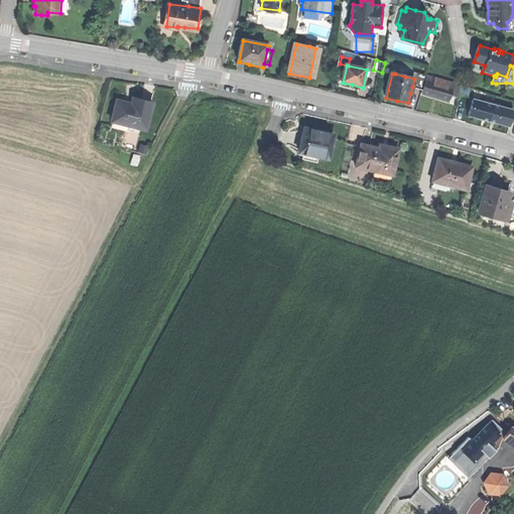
[(418,88),(424,90),(427,77),(421,75),(418,88)]
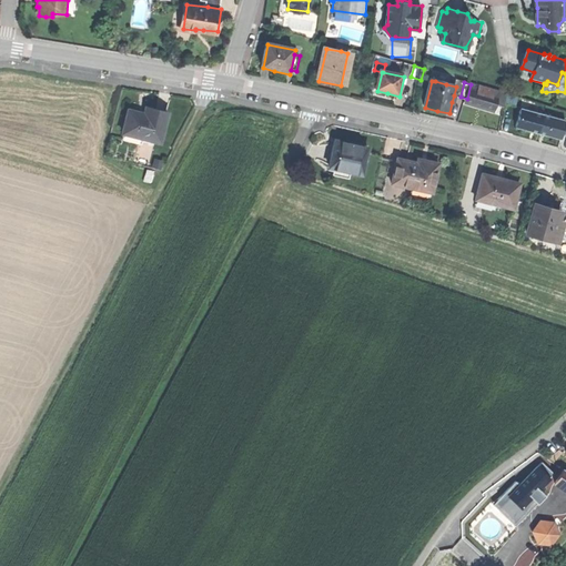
[(482,110),(496,114),(498,105),(505,108),(508,94),(481,88),(479,92),(471,90),(466,107),(482,110)]
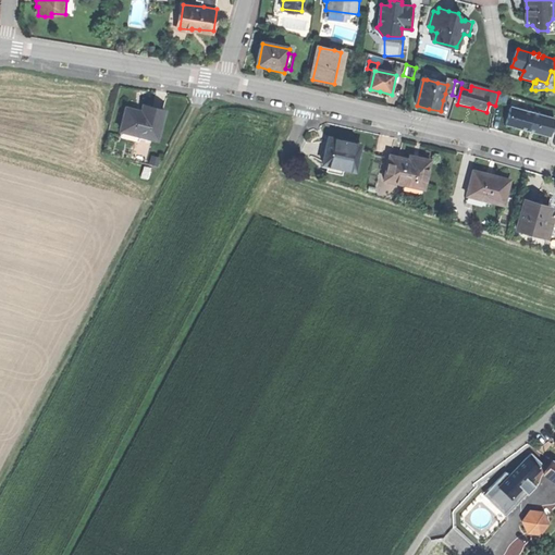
[(140,135),(159,139),(165,111),(155,108),(145,106),(144,111),(127,108),(122,131),(124,131),(140,135)]
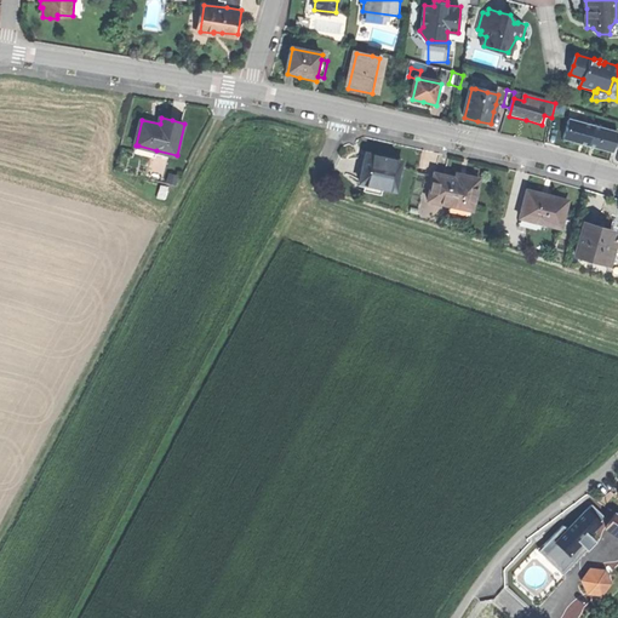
[(155,156),(156,150),(138,146),(137,152),(155,156)]
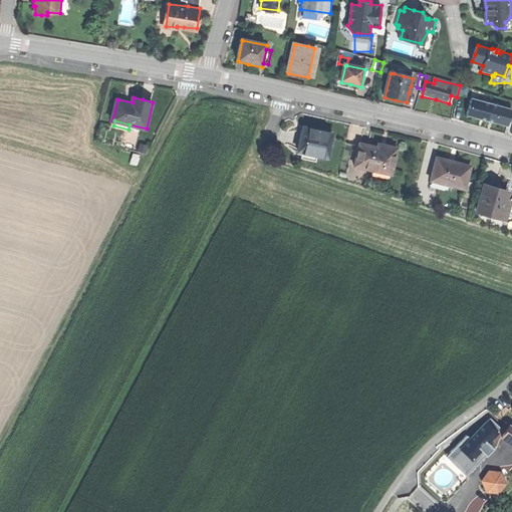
[(315,136),(303,133),(299,154),(310,156),(318,158),(328,160),(333,136),(324,134),(316,132),(315,136)]
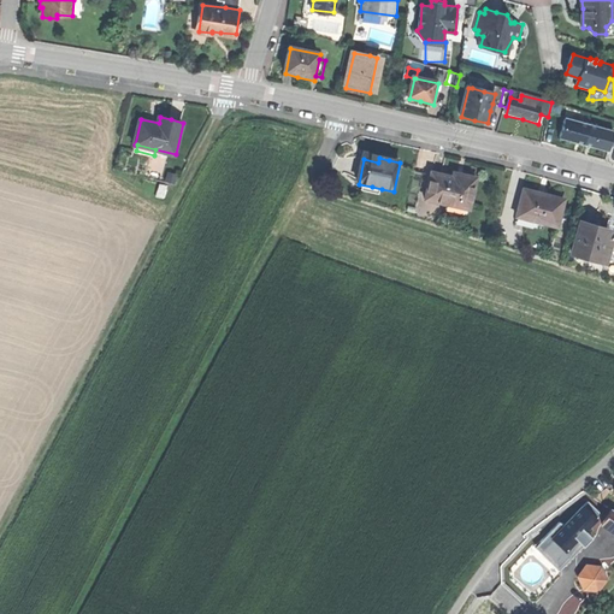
[(453,179),(432,175),(425,201),(448,207),(470,212),(477,179),(466,177),(466,182),(453,179)]
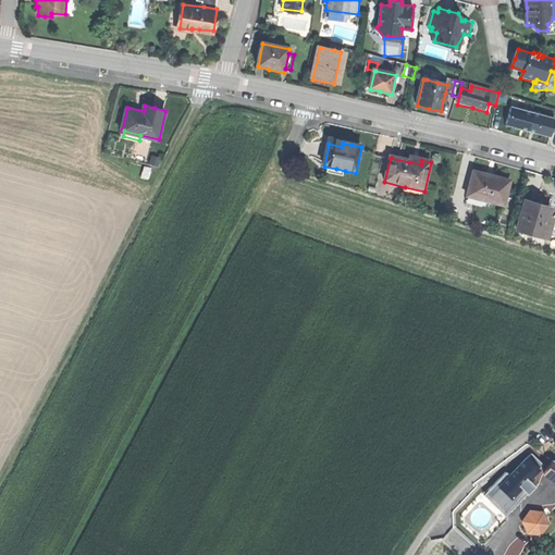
[(473,172),(467,198),(468,198),(488,204),(505,208),(510,183),(496,179),(489,177),(489,175),(473,172)]
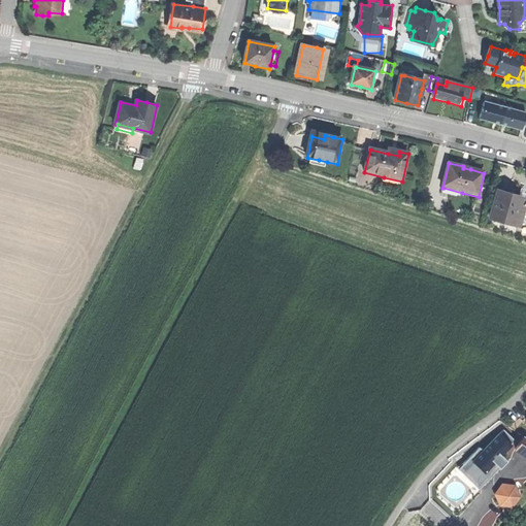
[(401,187),(402,182),(384,177),(383,183),(401,187)]
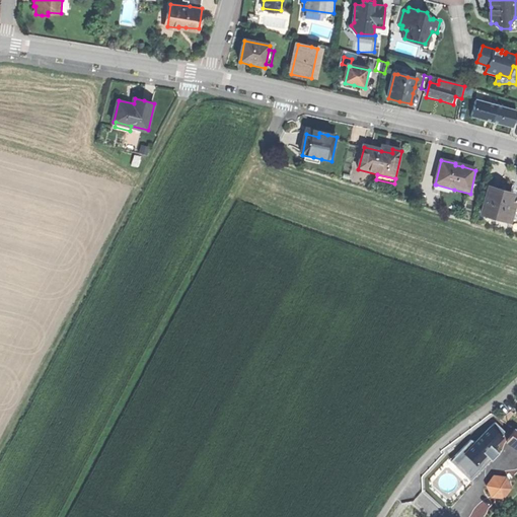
[(453,194),(454,190),(436,185),(435,190),(453,194)]
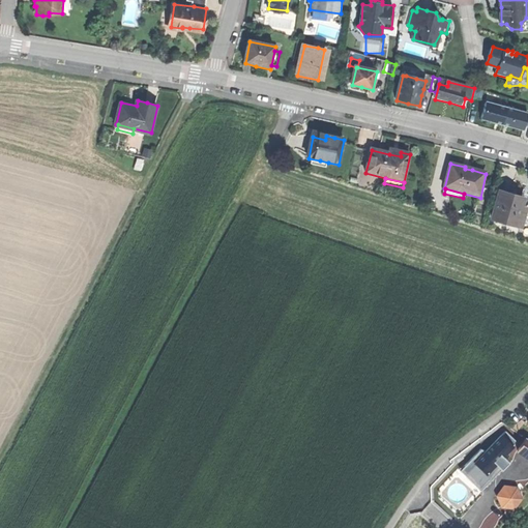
[(512,197),(500,194),(493,221),(512,226),(521,229),(525,213),(526,210),(522,209),(524,200),(512,197)]
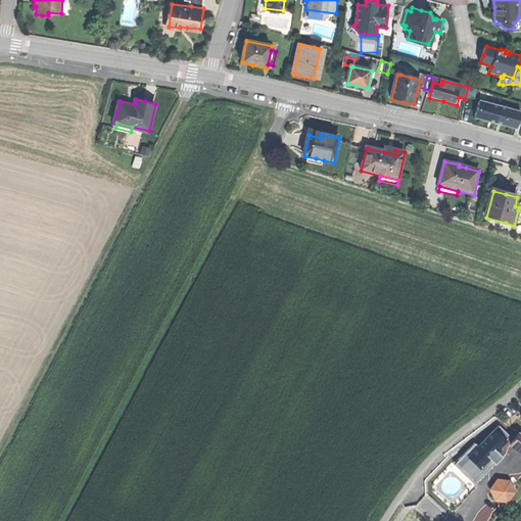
[(520,211),(518,210),(514,226),(506,223),(506,226),(516,229),(520,215),(520,211)]
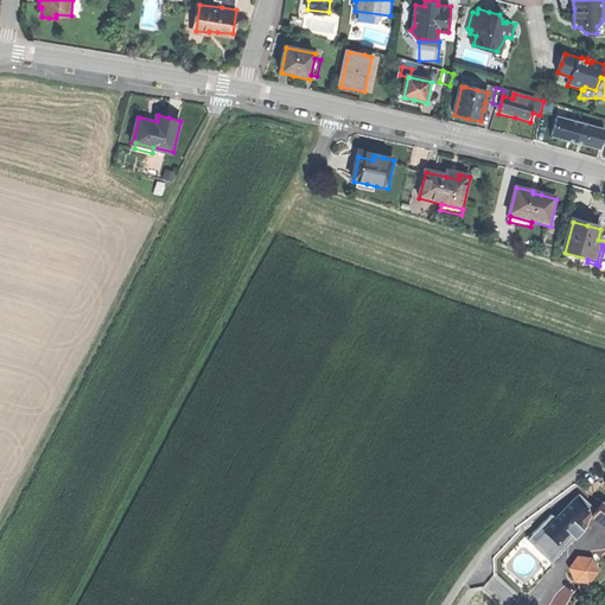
[(575,502),(566,513),(579,523),(588,514),(575,502)]
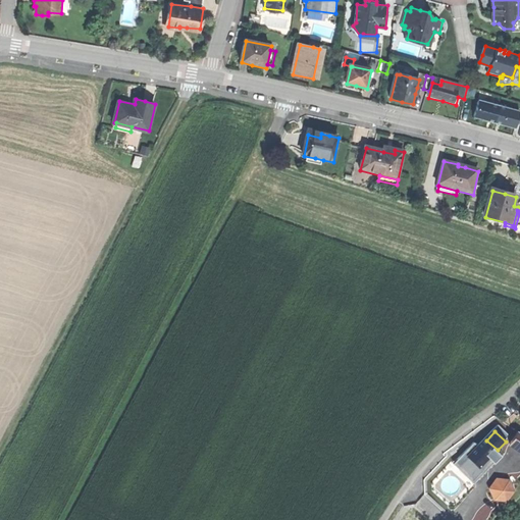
[(510,446),(519,453),(519,443),(515,439),(510,446)]
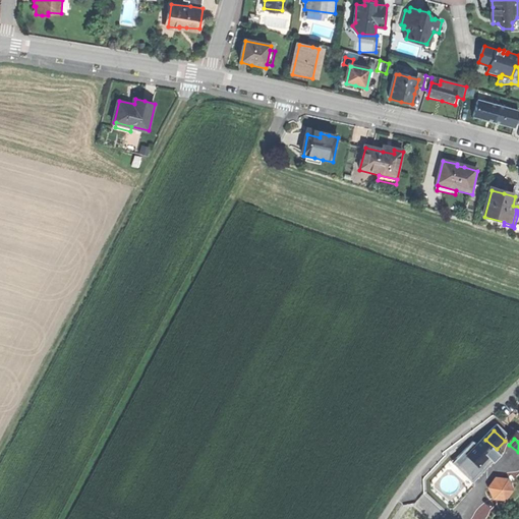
[(470,456),(462,465),(472,475),(480,467),(497,449),(485,440),(477,449),(470,456)]
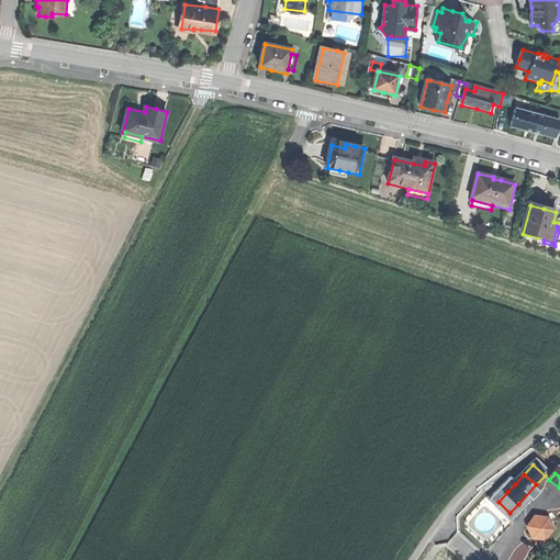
[(503,488),(507,492),(515,484),(511,480),(506,484),(503,488)]
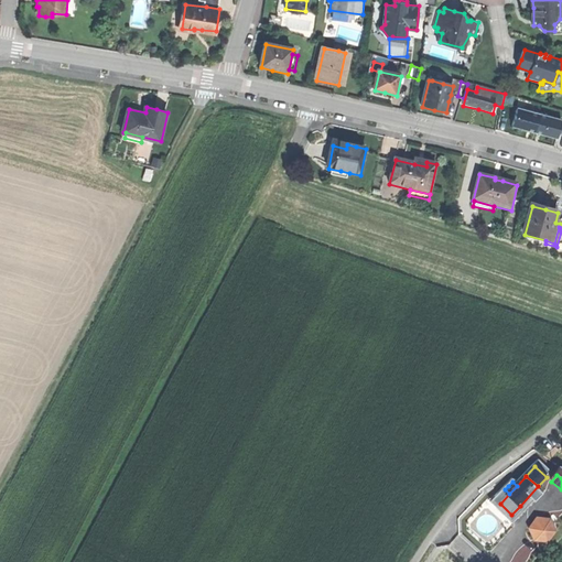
[(543,492),(538,486),(520,506),(526,511),(543,492)]
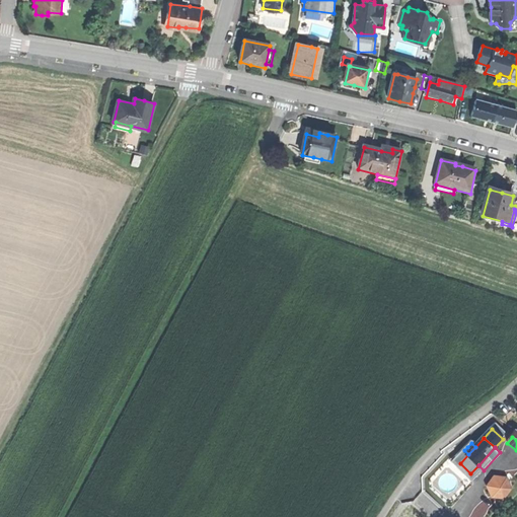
[(506,476),(493,475),(486,486),(491,498),(503,500),(512,489),(506,476)]
